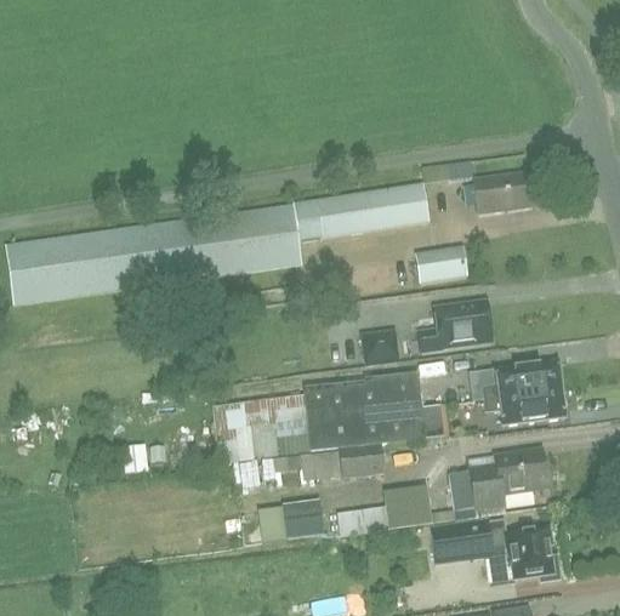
[(478,214),(532,206),(527,172),(473,180),(478,214)]
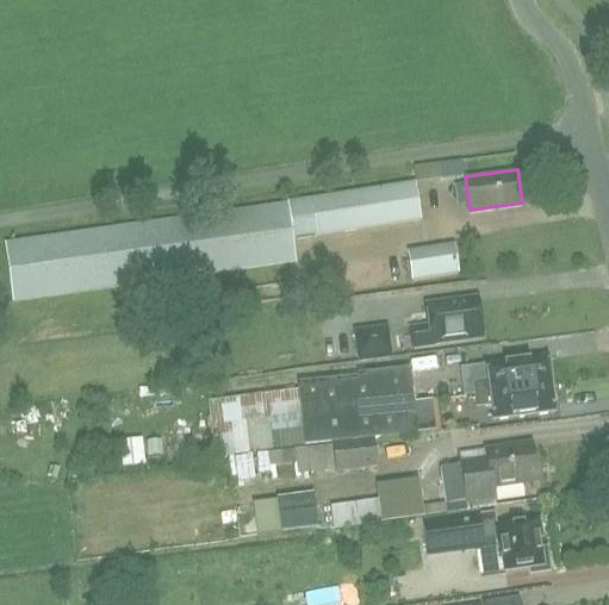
[(293,236),(422,218),(416,182),(5,239),(13,298),(297,259),(293,236)]
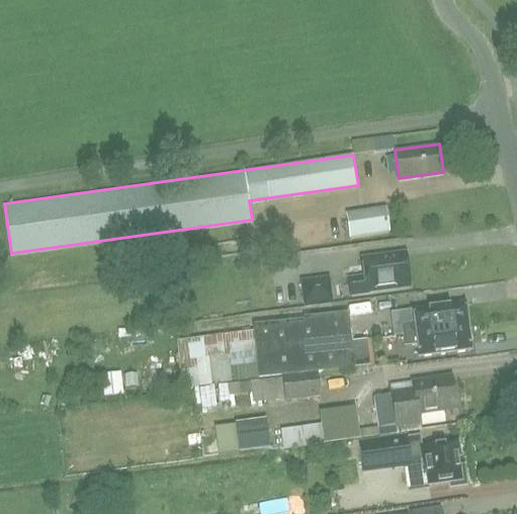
[(386,213),(349,219),(352,237),(389,232),(386,213)]
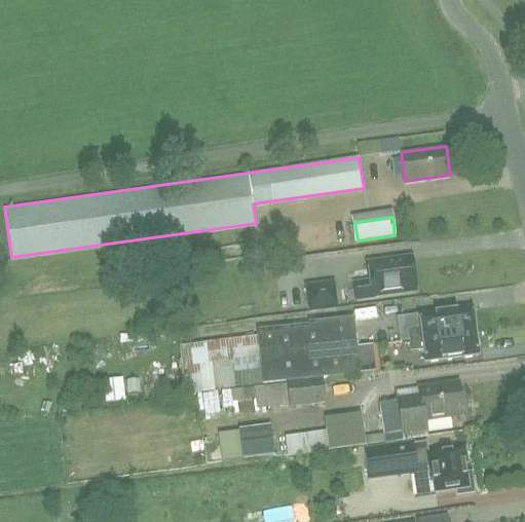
[(317,256),(289,260),(291,272),(320,268),(317,256)]
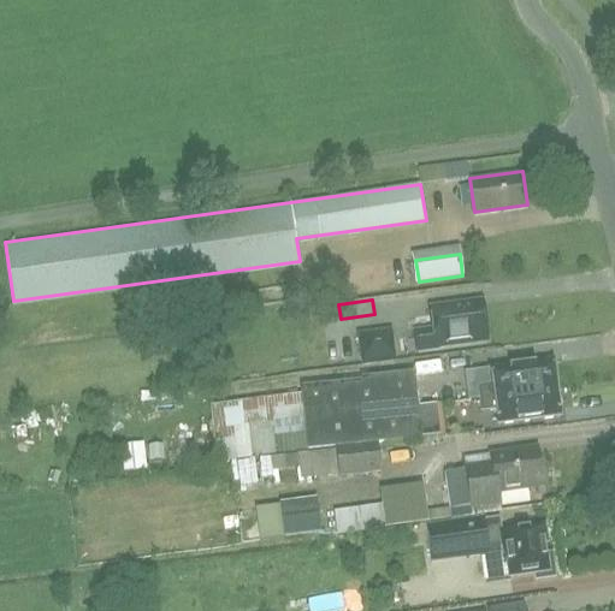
[(438,346),(437,344),(486,337),(482,301),(431,308),(433,328),(415,332),(418,349),(438,346)]
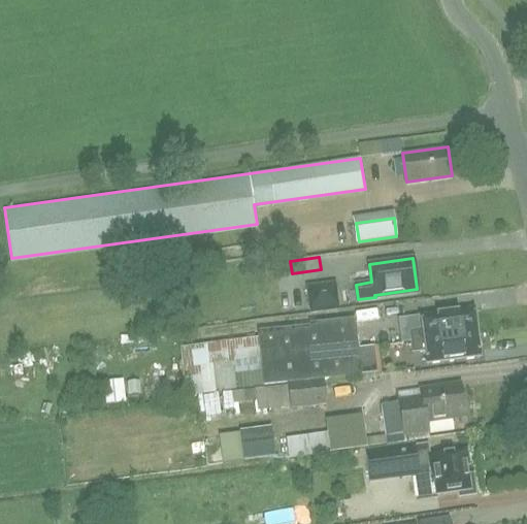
[(175,306),(193,305),(191,281),(174,283),(175,306)]
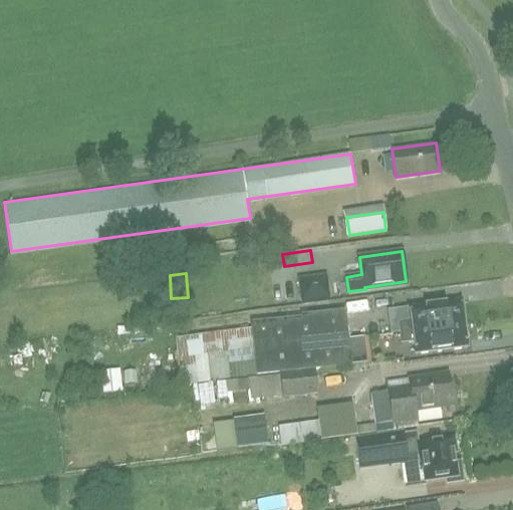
[(330,299),(327,273),(298,276),(301,302),(330,299)]
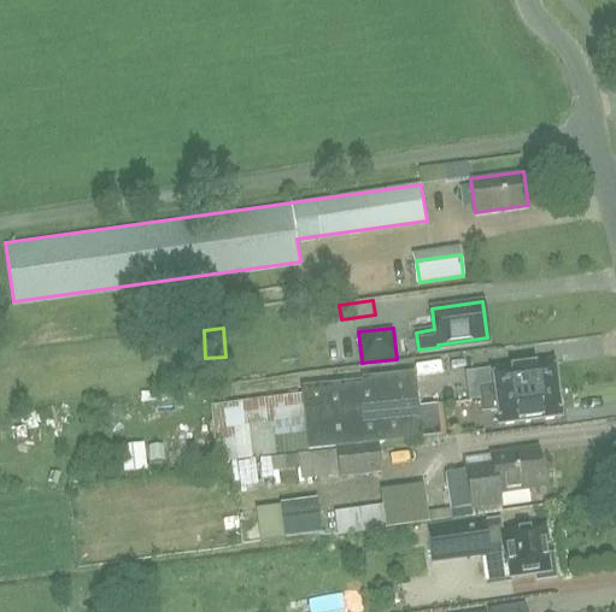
[(487,365),(490,382),(475,384),(477,396),(553,384),(550,357),(487,365)]
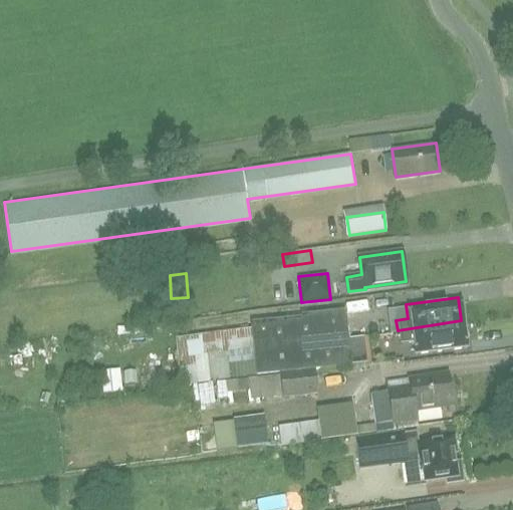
[(181,383),(213,378),(257,375),(257,373),(352,363),(345,308),(301,313),(301,315),(251,320),(251,325),(175,336),(181,383)]
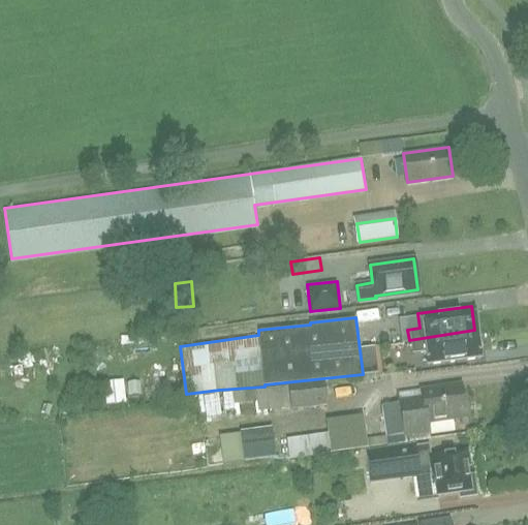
[(474,330),(409,340),(410,350),(423,348),(424,351),(424,354),(425,362),(478,354),(474,330)]
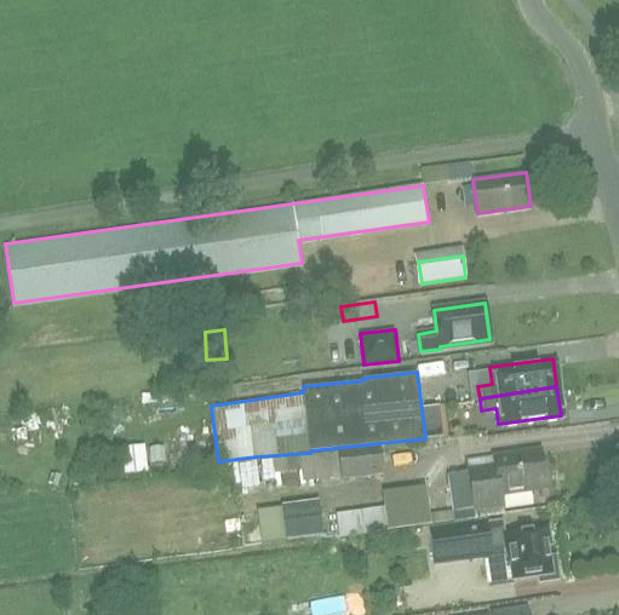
[(15,430),(43,429),(41,414),(13,415),(15,430)]
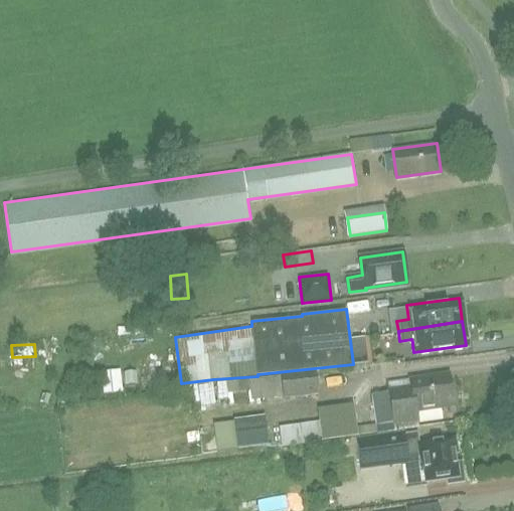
[(251,397),(318,390),(316,371),(226,382),(227,392),(250,389),(251,397)]
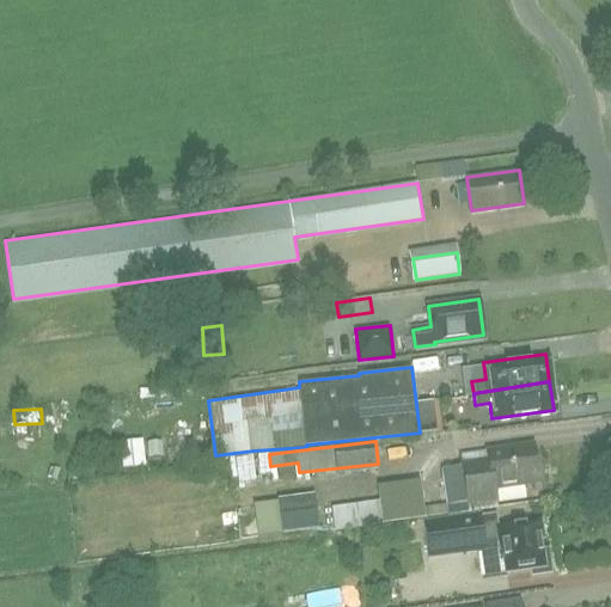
[(495,485),(538,479),(533,445),(489,451),(490,461),(463,465),(468,500),(496,496),(495,485)]
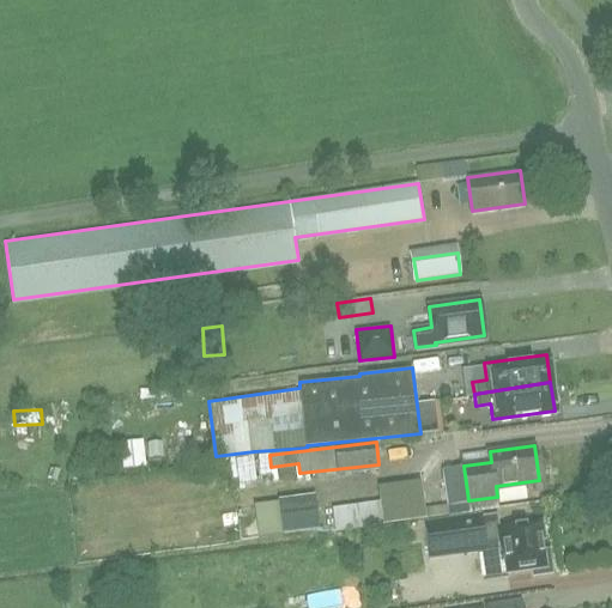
[(128,450),(131,470),(147,468),(145,449),(128,450)]
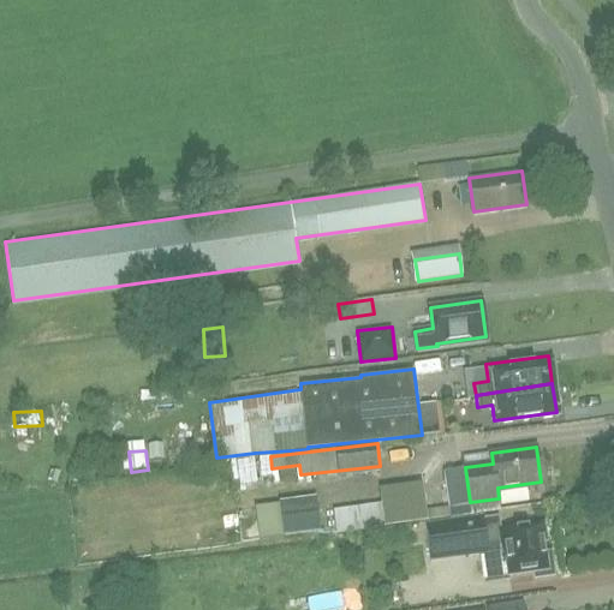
[(240,495),(238,466),(225,467),(227,496),(240,495)]
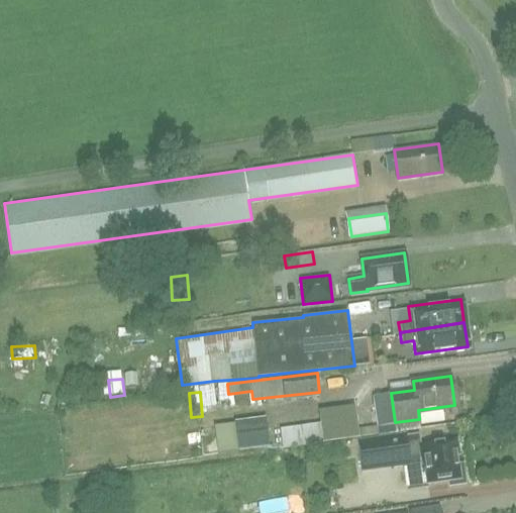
[(327,441),(362,439),(359,407),(325,409),(327,441)]
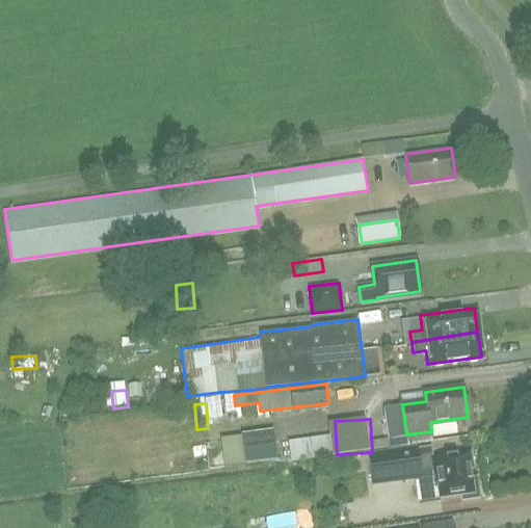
[(273,429),(242,433),(242,436),(221,439),(224,465),(277,457),(273,429)]
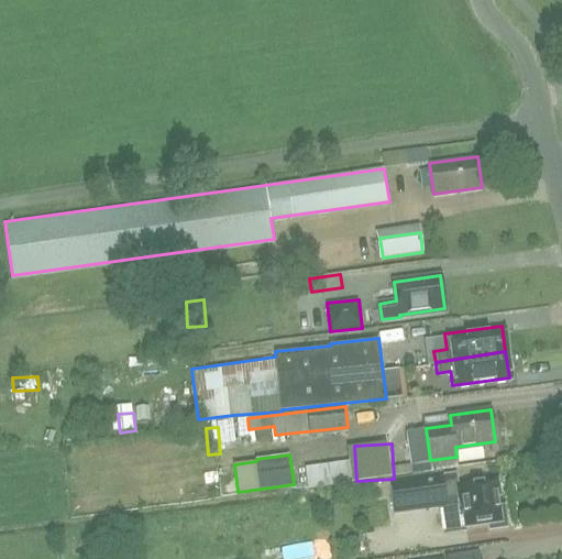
[(313,464),(315,489),(354,488),(353,463),(313,464)]
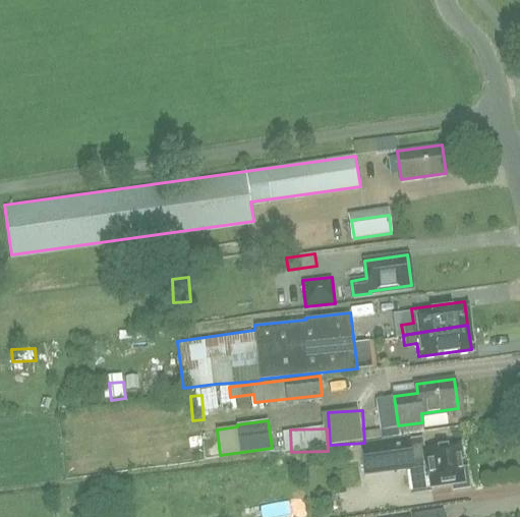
[(462,456),(460,442),(423,448),(427,473),(429,473),(431,485),(453,482),(454,487),(468,485),(466,466),(461,467),(459,456),(462,456)]
